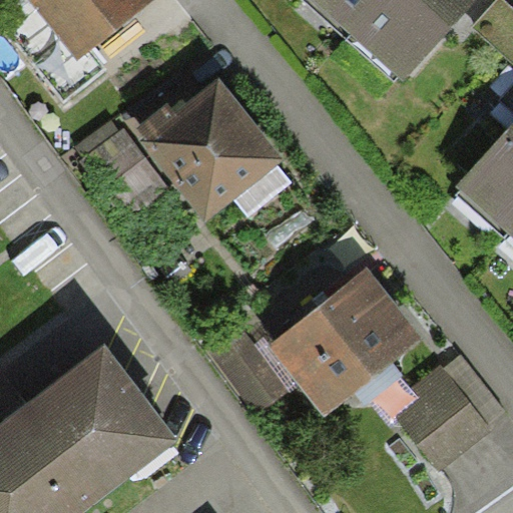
[(108,70),(91,49),(77,60),(29,0),(5,0),(0,4),(0,27),(62,106),(108,70)]
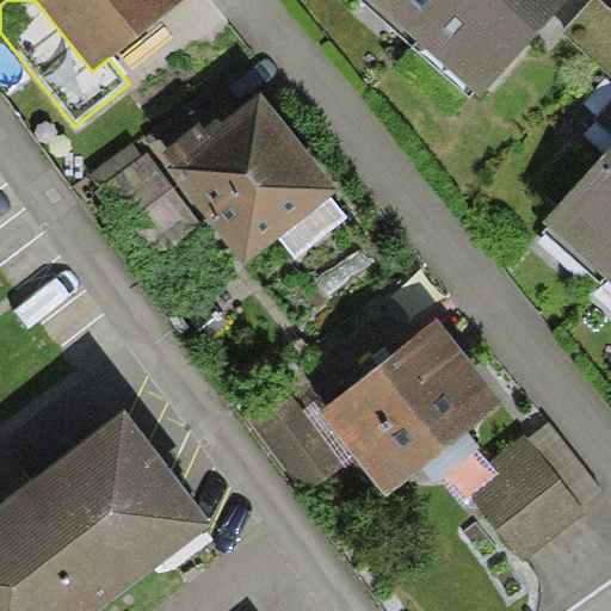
[(183,0),(35,0),(92,72),(109,59),(183,0)]
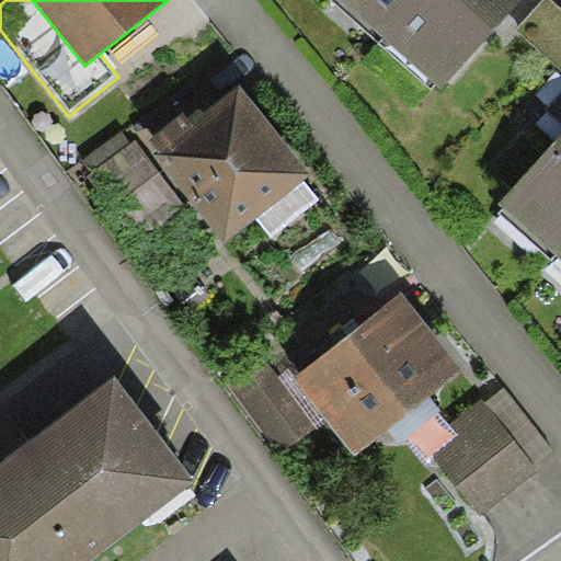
[(420,0),(343,0),(385,38),(420,0)]
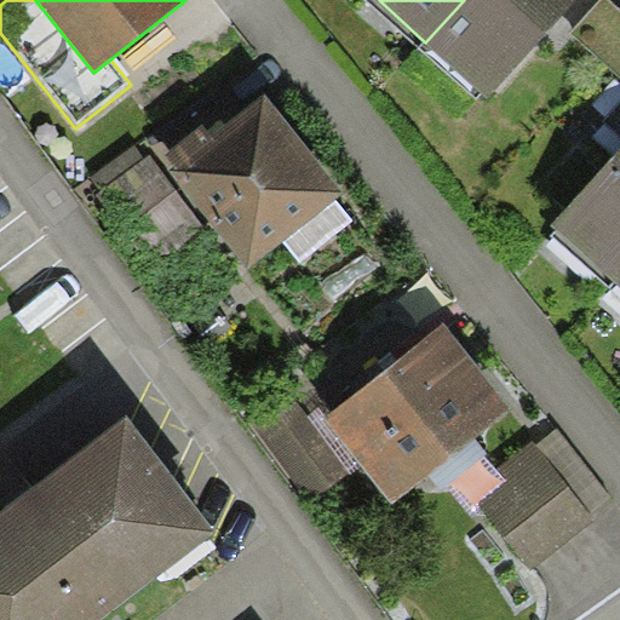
[(464,0),(425,42),(487,99),(579,0),(464,0)]
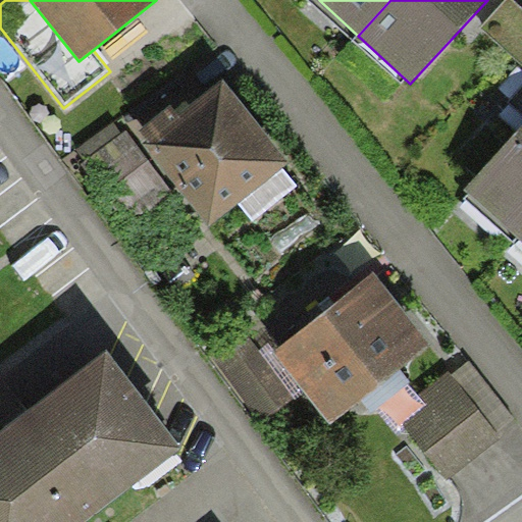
[(521,8),(513,0),(508,0),(480,30),(521,67),(521,8)]
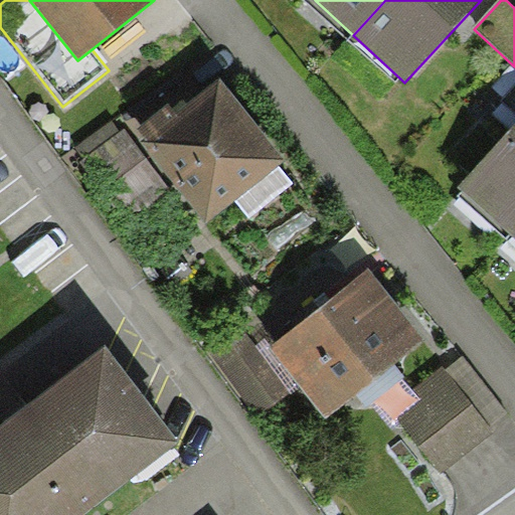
[(287,160),(221,79),(178,114),(169,103),(138,128),(146,137),(142,140),(208,223),(235,200),(280,166),(287,160)]
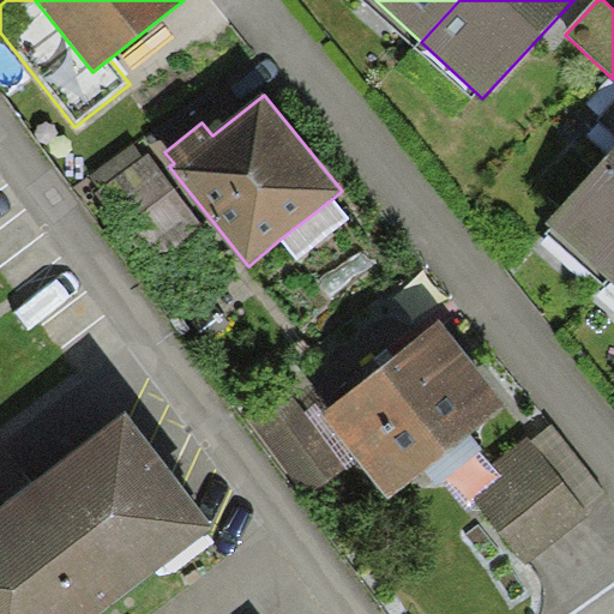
[(134,144),(91,176),(101,190),(94,194),(149,268),(204,227),(151,155),(145,158),(134,144)]
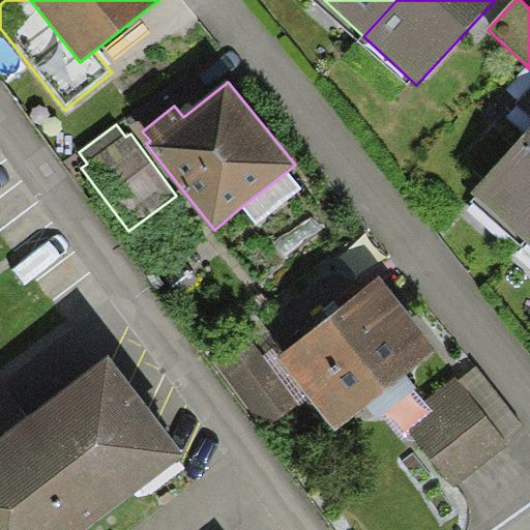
[(529,128),(473,192),(524,237),(529,229),(529,128)]
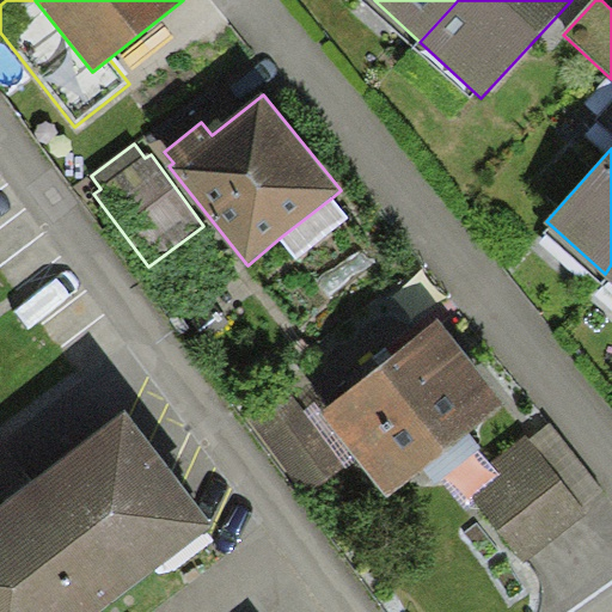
[(348,219),(332,197),(280,238),(297,259),(348,219)]
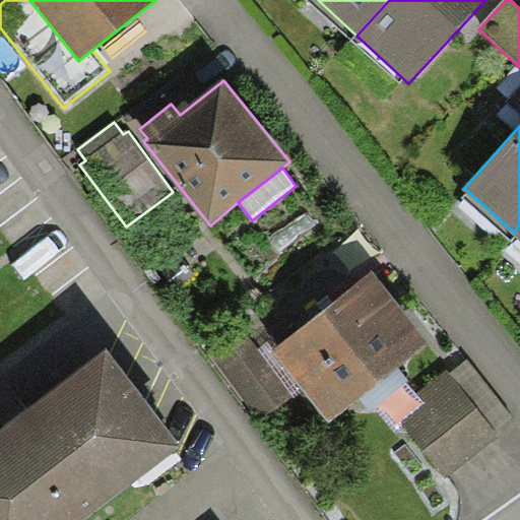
[(429,343),(372,271),(273,348),(271,349),(304,391),(328,423),(429,343)]
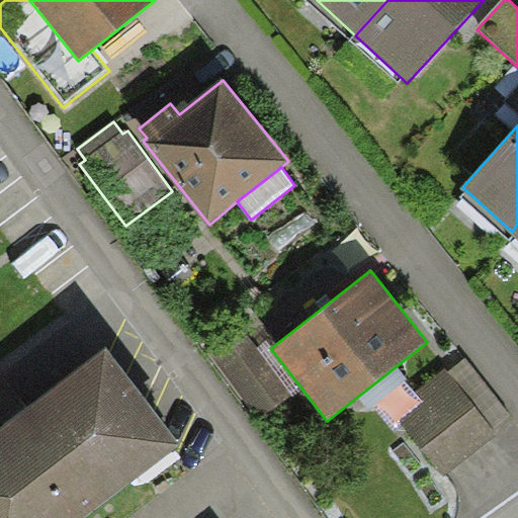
[(257,348),(244,330),(211,354),(261,419),(292,395),(257,348)]
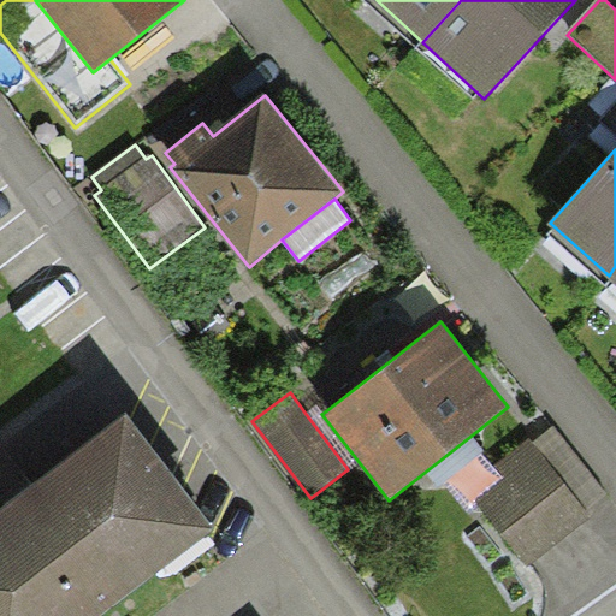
[(317,404),(306,414),(348,469),(350,472),(360,463),(321,414),(324,413),(317,404)]
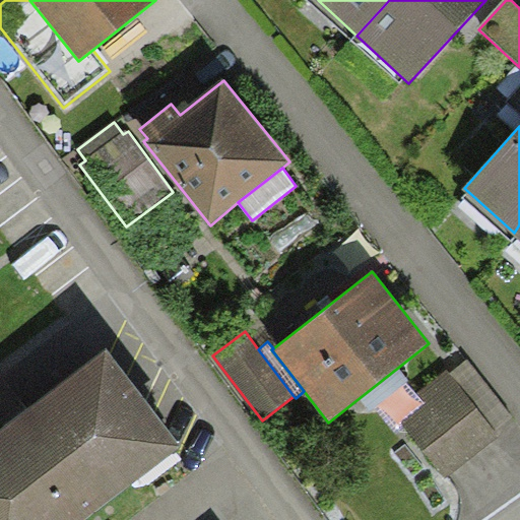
[(0,519),(81,519),(181,445),(108,349),(0,431),(0,519)]
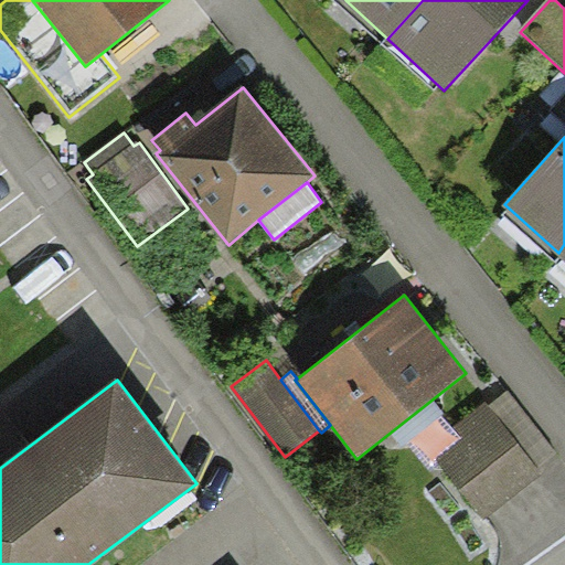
[(488,406),(536,468),(556,452),(509,390),(488,406)]
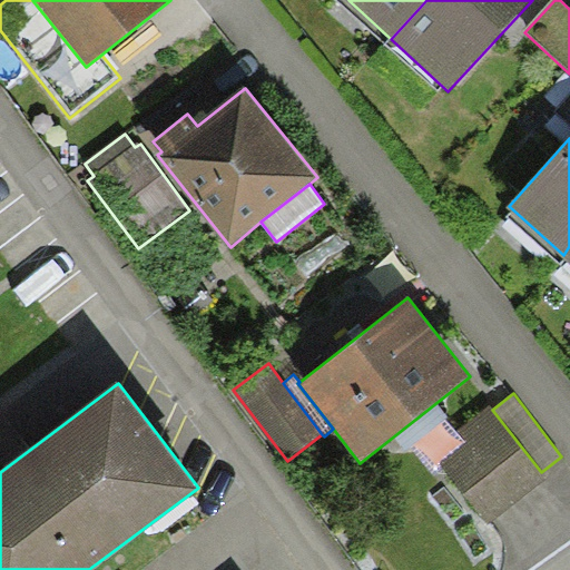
[(492,410),(489,406),(458,430),(469,444),(441,465),(485,523),(544,478),(541,472),(492,410)]
